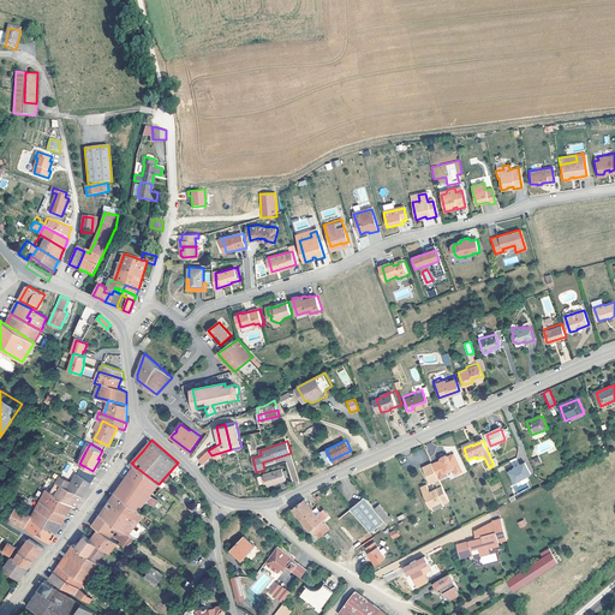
[(324,463),(330,460),(326,449),(320,453),(324,463)]
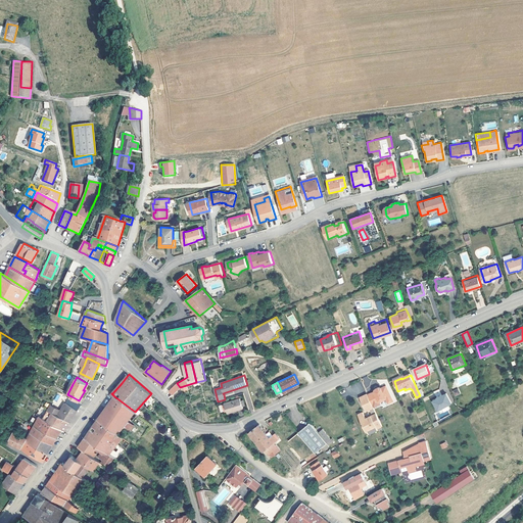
[(170,396),(180,387),(177,383),(167,393),(169,395),(170,396)]
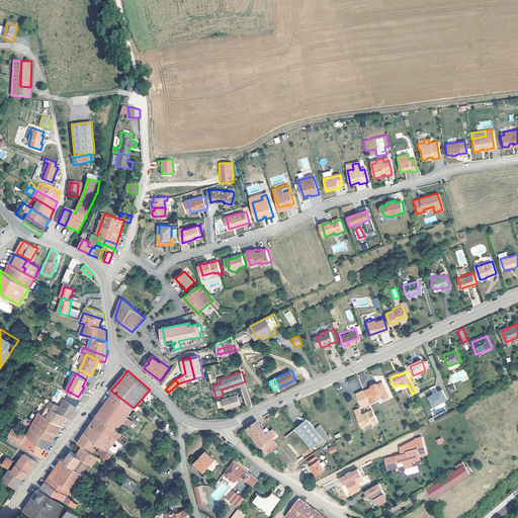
[(371,387),(364,391),(368,401),(371,400),(375,397),(377,398),(382,396),(384,400),(390,398),(383,382),(378,384),(375,385),(375,383),(372,384),(371,387)]
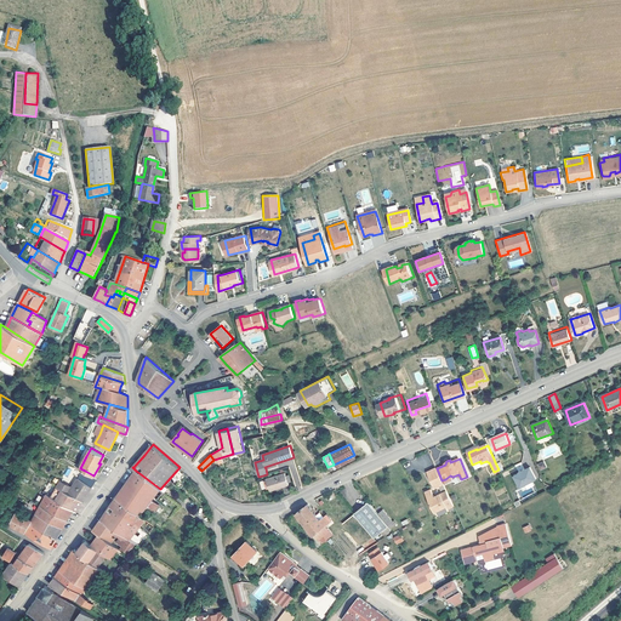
[(294,463),(288,466),(292,479),(298,478),(294,463)]
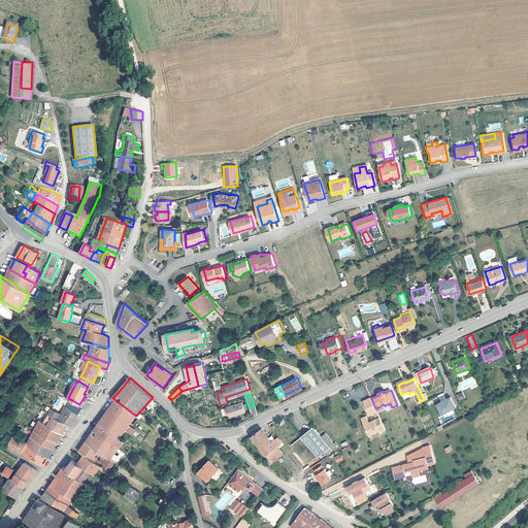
[(377,411),(375,408),(371,398),(371,397),(363,400),(368,413),(372,414),(373,413),(375,419),(369,422),(366,416),(361,418),(369,435),(384,427),(385,427),(377,411)]
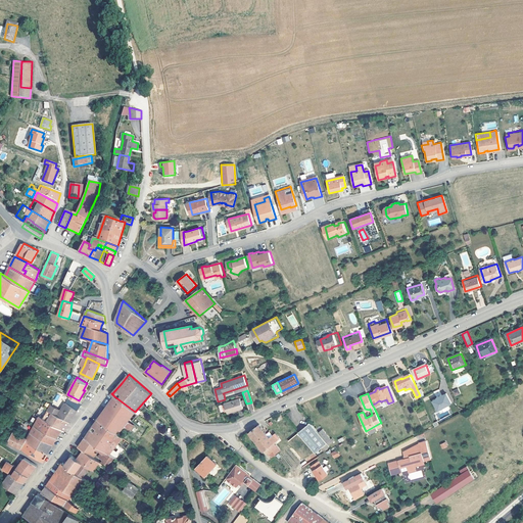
[(446,394),(442,396),(441,396),(436,398),(437,399),(433,400),(437,411),(452,405),(446,394)]
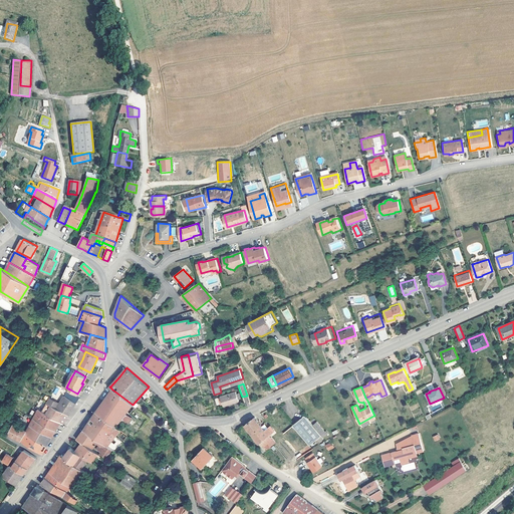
[(57,408),(68,415),(74,406),(80,396),(77,394),(70,390),(66,396),(65,396),(60,403),(57,408)]
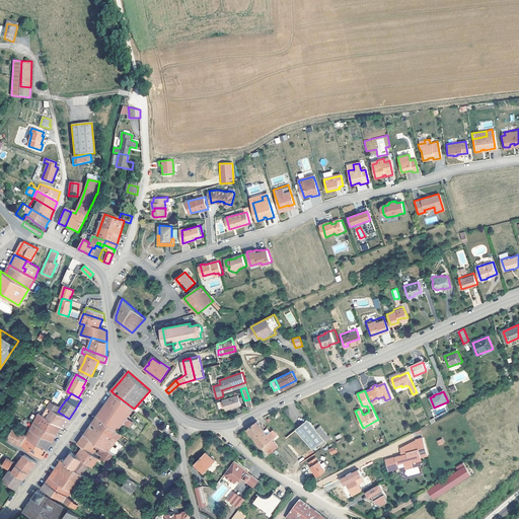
[(132,411),(134,409),(114,393),(106,403),(97,416),(118,431),(121,427),(124,423),(128,418),(132,411)]
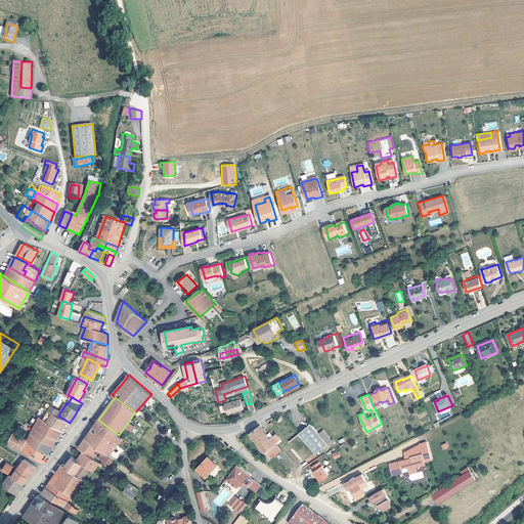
[(233,410),(234,412),(244,409),(239,399),(224,404),(227,415),(232,412),(232,411),(233,410)]
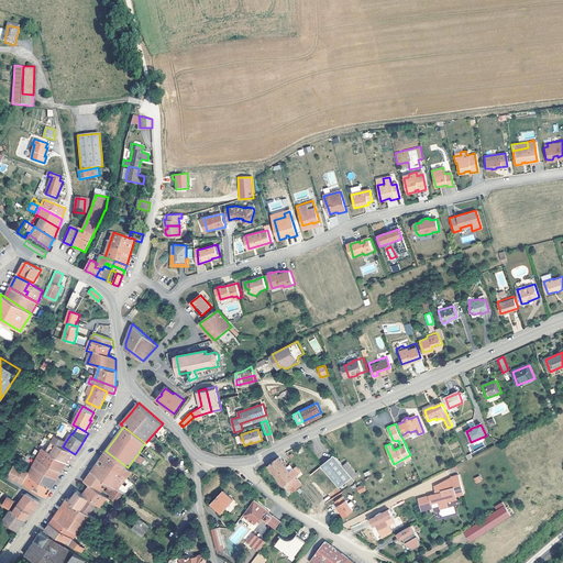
[(52,441),(63,446),(66,441),(55,434),(52,441)]
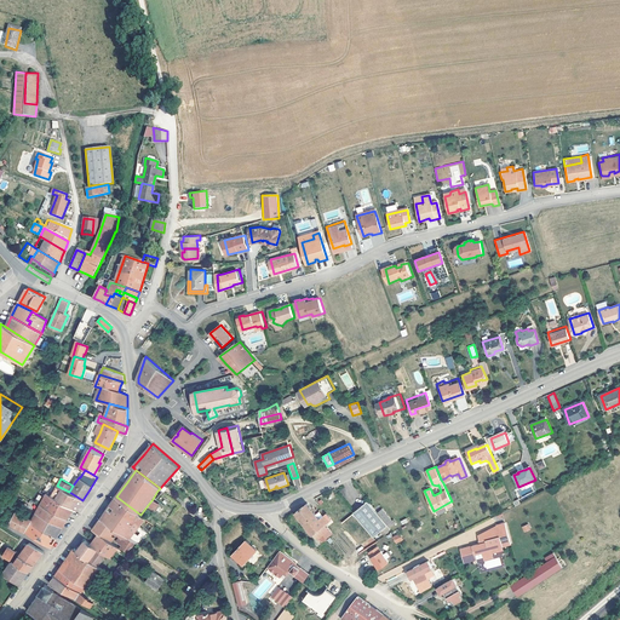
[(51,495),(74,509),(76,510),(80,505),(82,500),(69,492),(57,486),(51,495)]
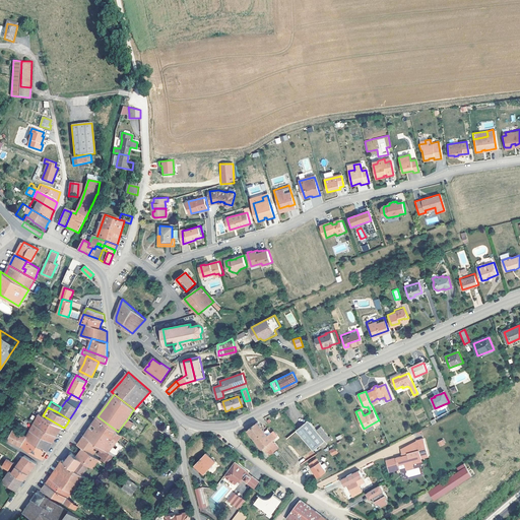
[(60,431),(62,427),(43,415),(40,413),(35,424),(57,436),(60,431)]
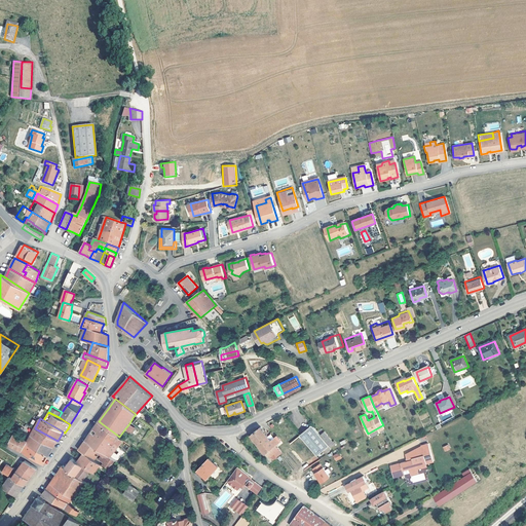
[(122,438),(119,437),(99,421),(92,430),(86,440),(111,457),(115,452),(117,449),(119,446),(124,440),(122,438)]
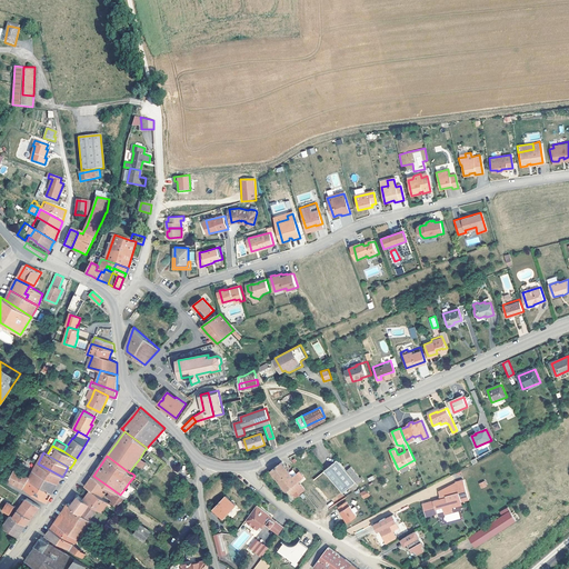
[(146,462),(140,458),(136,463),(142,468),(146,462)]
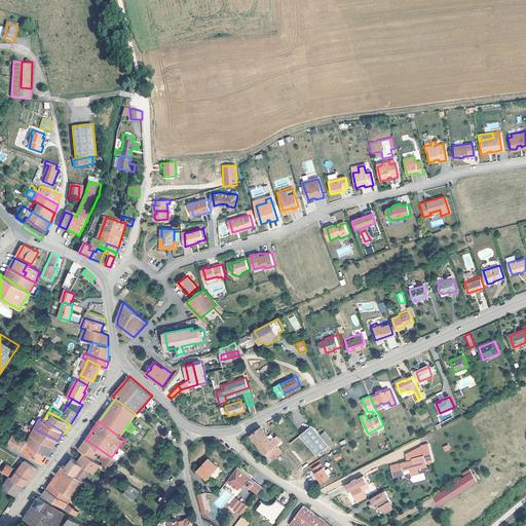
[(275,453),(280,450),(276,444),(272,439),(271,440),(261,426),(256,430),(275,453)]
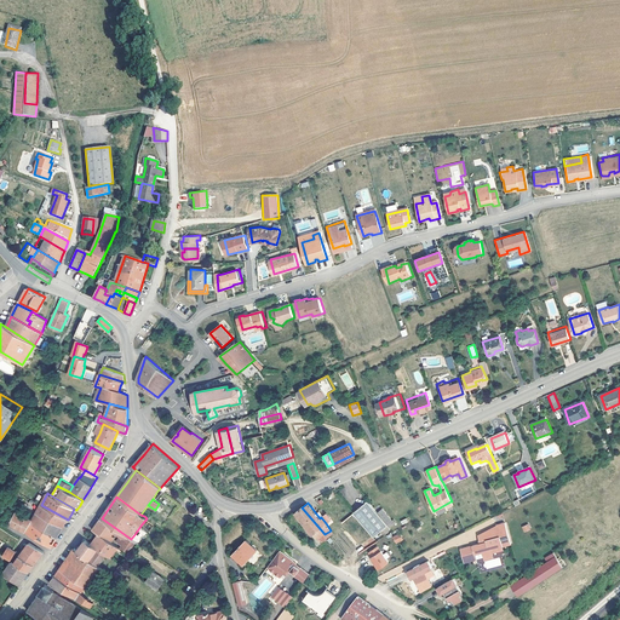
[(373,535),(385,526),(375,512),(367,503),(355,512),(373,535)]
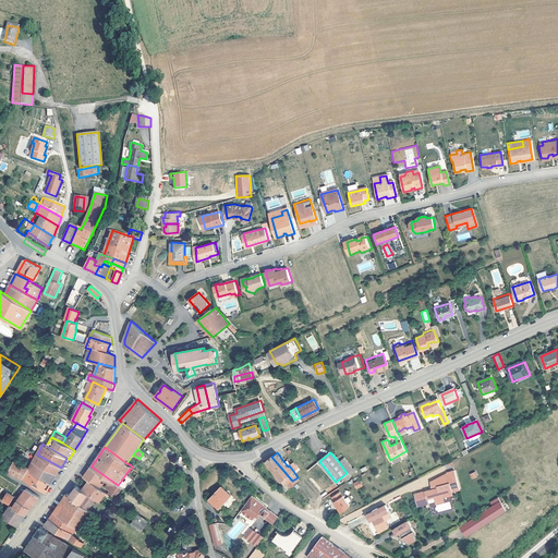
[(59,471),(61,468),(37,455),(33,462),(57,474),(59,471)]
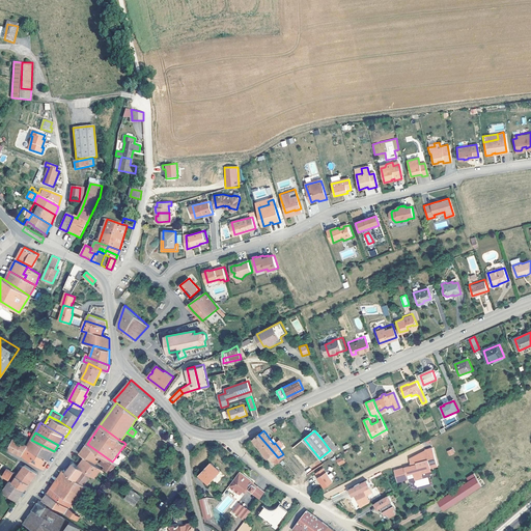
[(322,439),(330,450),(338,444),(329,432),(322,439)]
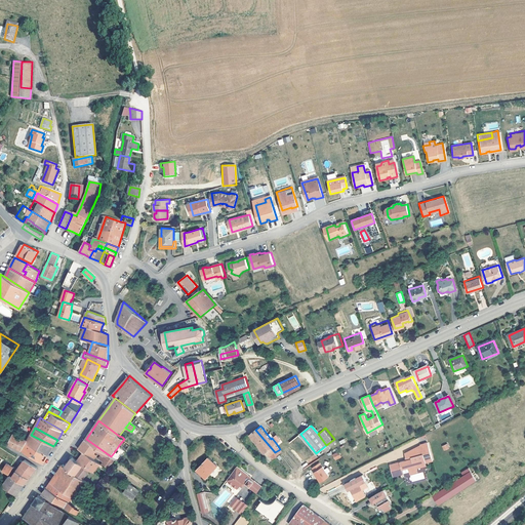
[(279,458),(275,452),(255,430),(250,433),(273,461),(275,459),(277,462),(280,459),(279,458)]
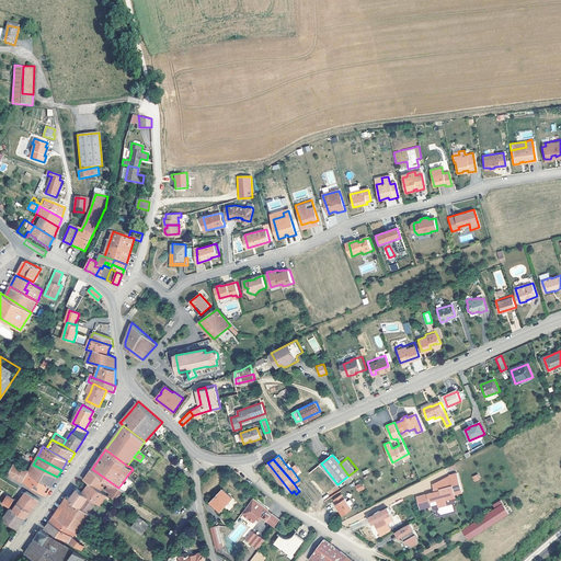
[(317,461),(311,466),(322,480),(329,474),(317,461)]
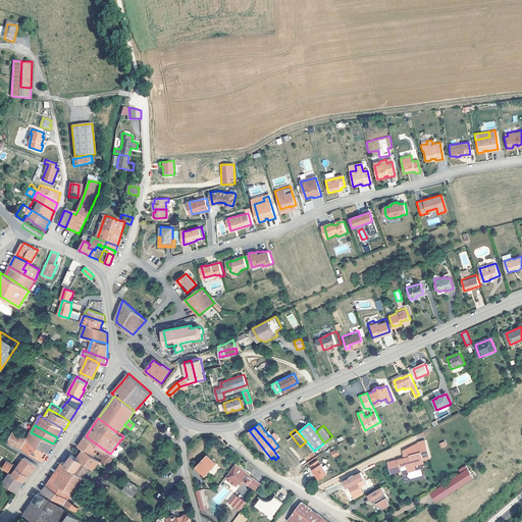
[(9,441),(21,448),(25,440),(28,438),(14,431),(9,441)]
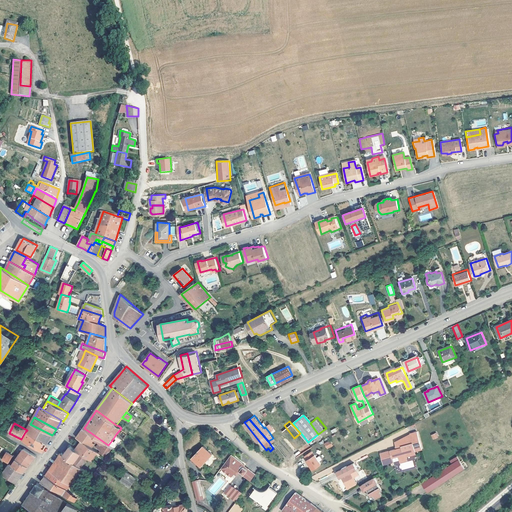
[(50,439),(52,435),(30,424),(27,430),(25,432),(47,444),(50,439)]
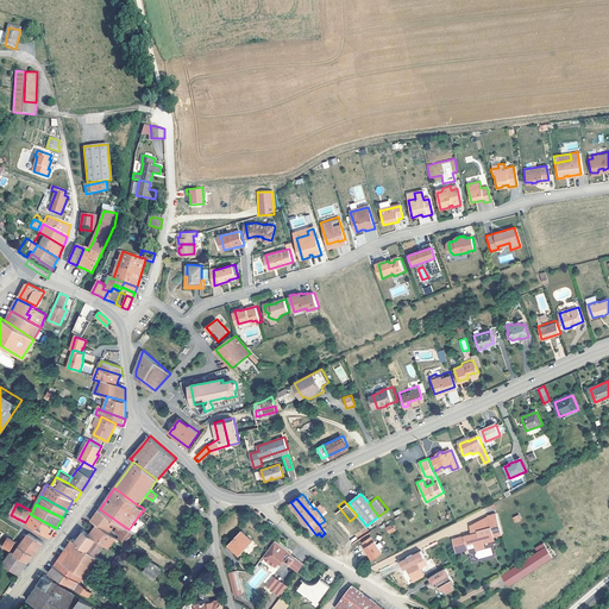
[(133,532),(129,529),(100,509),(95,514),(92,520),(98,523),(100,525),(110,532),(113,528),(110,526),(112,522),(115,525),(114,526),(118,528),(114,532),(119,537),(118,538),(120,540),(120,539),(123,541),(125,542),(133,532)]
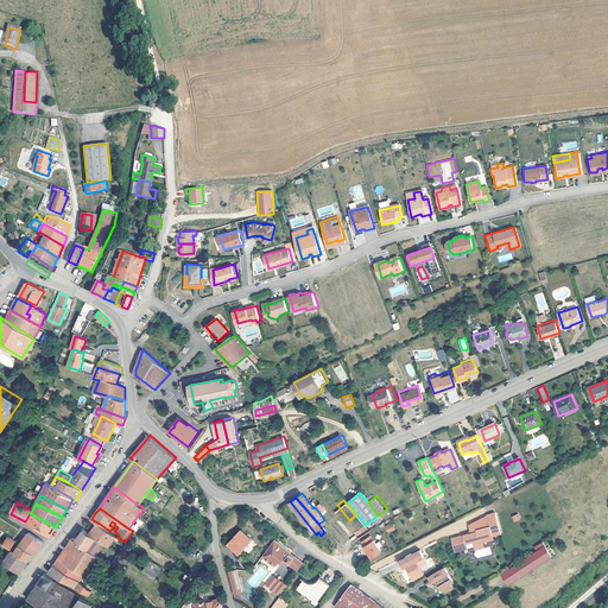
[(54,532),(56,527),(30,513),(25,521),(51,537),(54,532)]
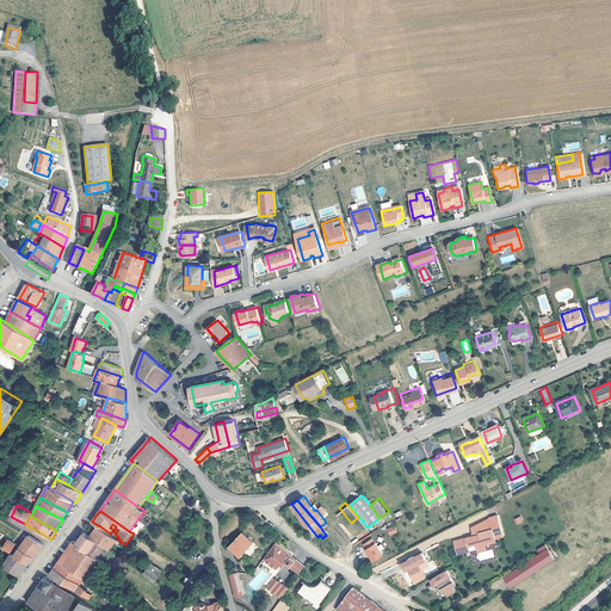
[(504,537),(497,517),(489,519),(489,520),(471,531),(475,539),(467,542),(469,550),(476,547),(481,554),(483,554),(483,553),(487,550),(486,548),(494,544),(493,542),(495,541),(504,537)]
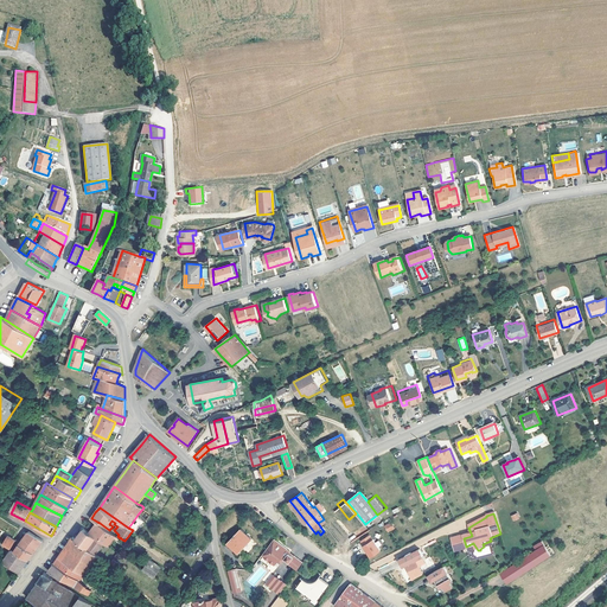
[(133,530),(138,534),(147,523),(138,515),(135,518),(139,522),(136,524),(133,522),(128,528),(133,530)]
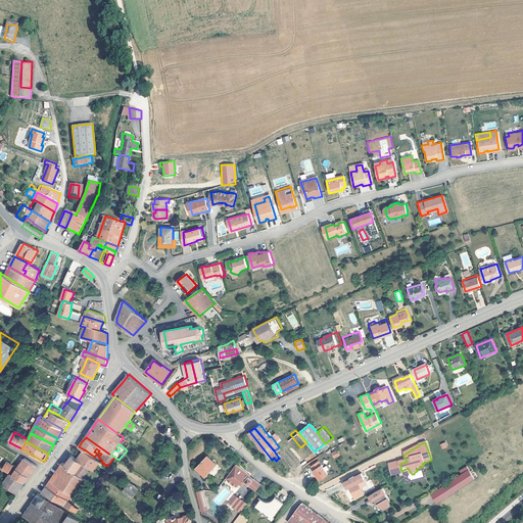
[(274,450),(278,457),(283,453),(279,447),(274,450)]
